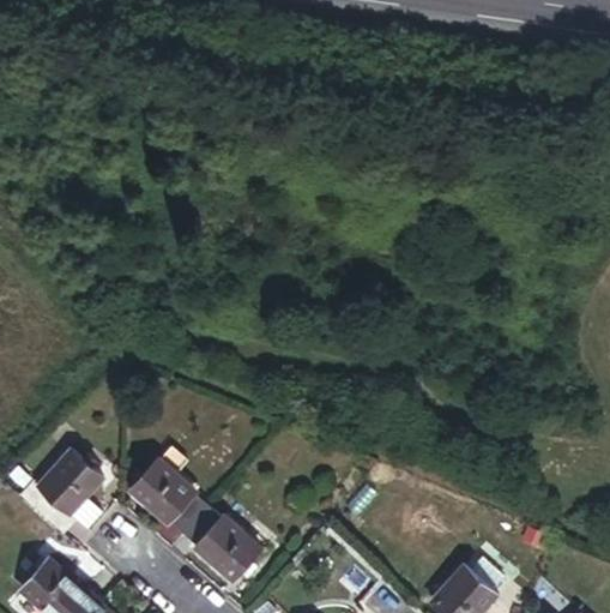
[(103,479),(72,451),(41,487),(36,484),(22,499),(64,536),(78,521),(71,515),(103,479)]
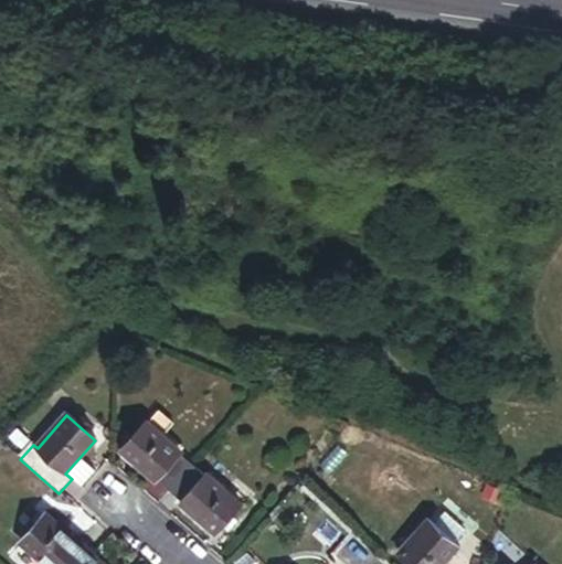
[(155,418),(147,428),(161,440),(169,431),(155,418)]
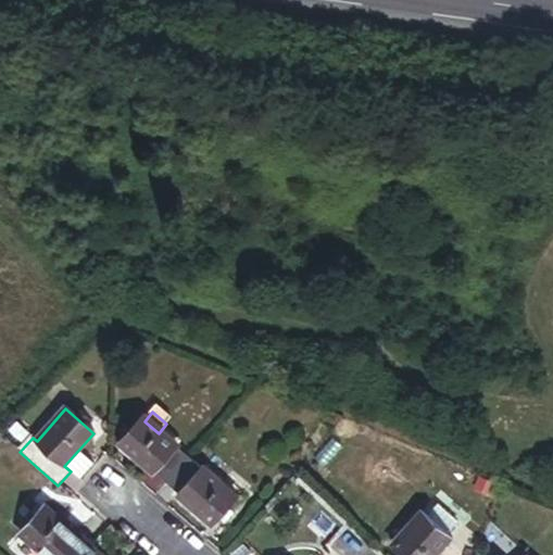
[(153,474),(173,452),(176,449),(159,433),(145,421),(141,418),(116,448),(151,477),(153,474)]
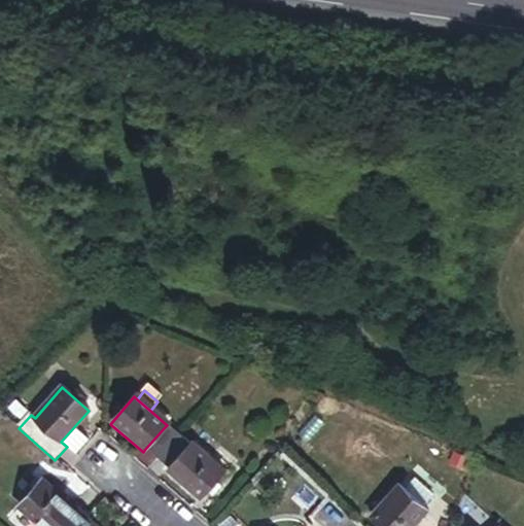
[(145,449),(156,459),(175,437),(164,428),(145,449)]
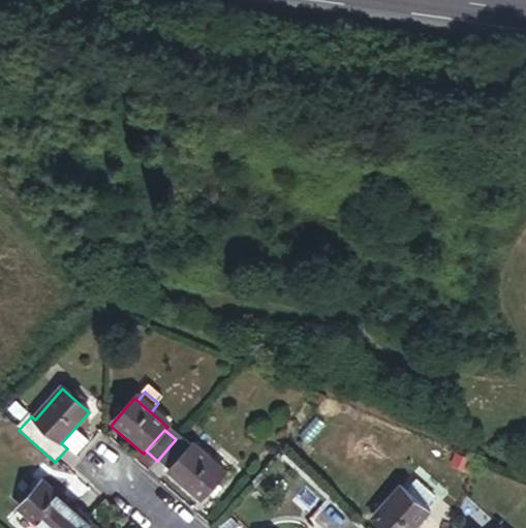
[(176,439),(157,461),(171,472),(189,451),(176,439)]
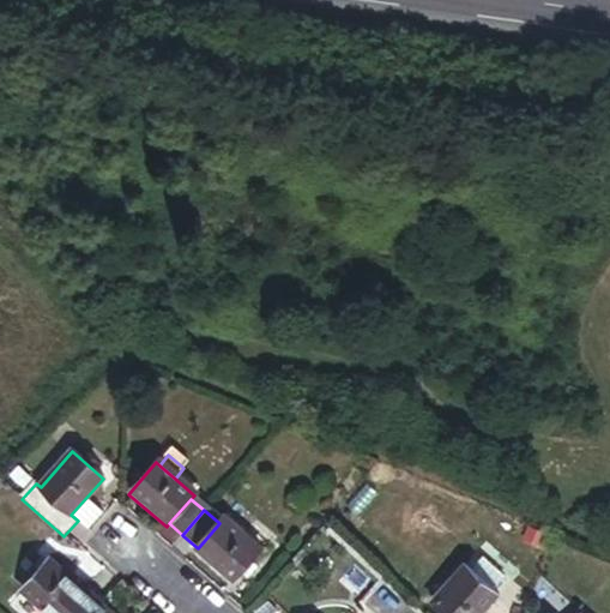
[(222,520),(219,523),(198,548),(195,551),(234,584),(245,571),(249,566),(260,553),(222,520)]
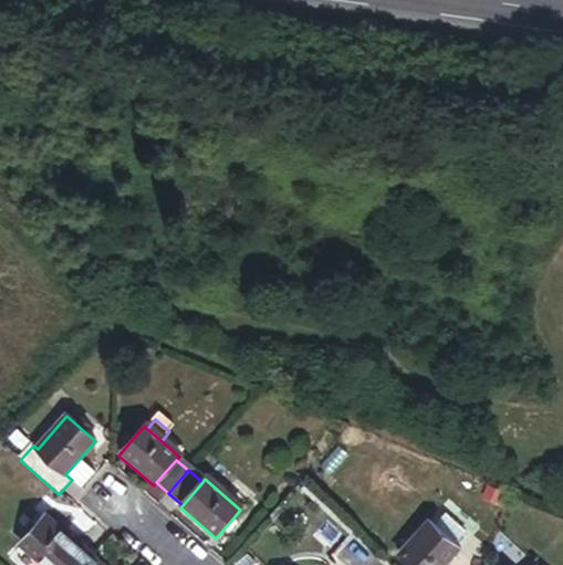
[(18,541),(44,564),(55,564),(75,544),(41,514),(18,541)]
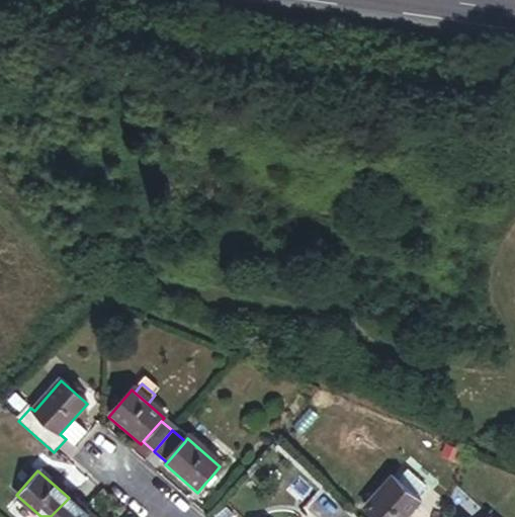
[(403,470),(394,481),(416,501),(425,491),(403,470)]
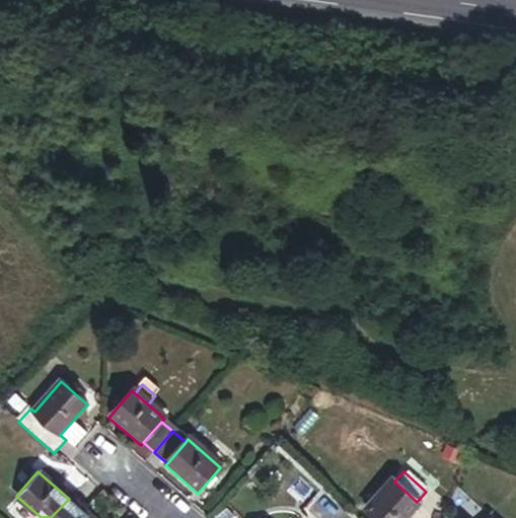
[(216,483),(211,478),(207,483),(212,487),(216,483)]
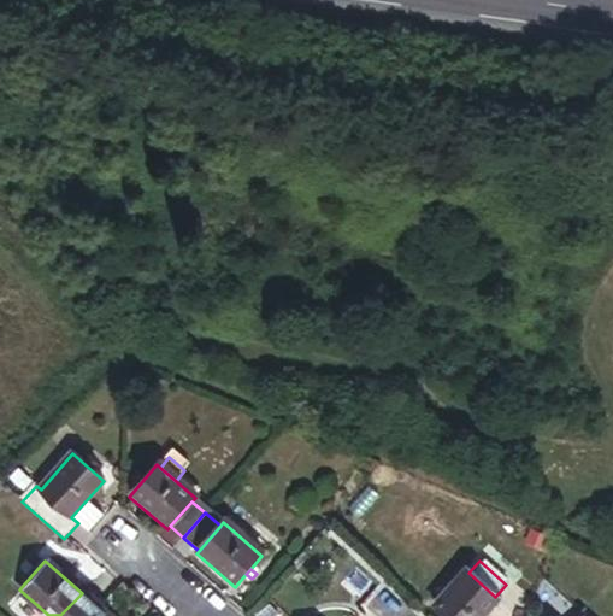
[(432,609),(440,615),(481,615),(497,599),(495,597),(469,573),(467,570),(432,609)]
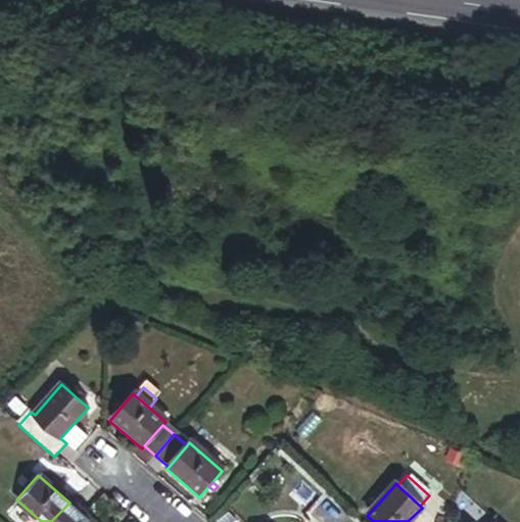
[(91,521),(69,503),(51,521),(91,521)]
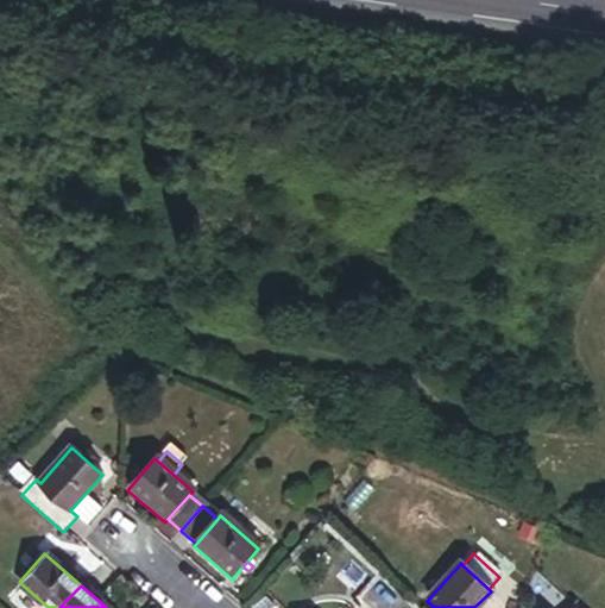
All buildings are outlined.
